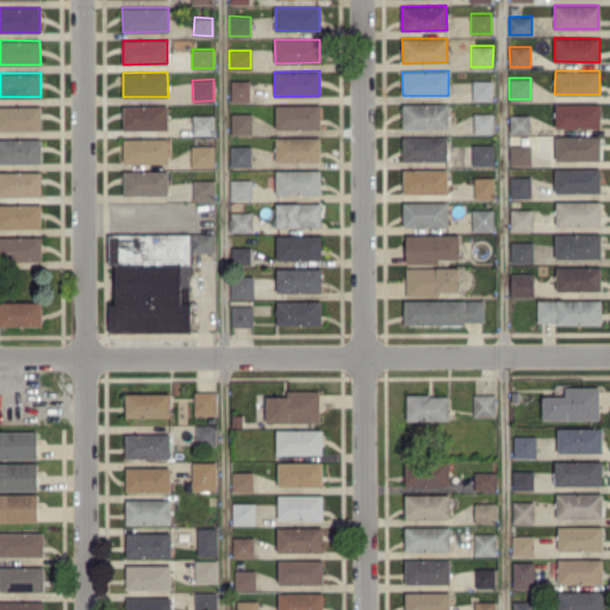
[(231,100),(249,100),(249,80),(230,80),(231,100)]
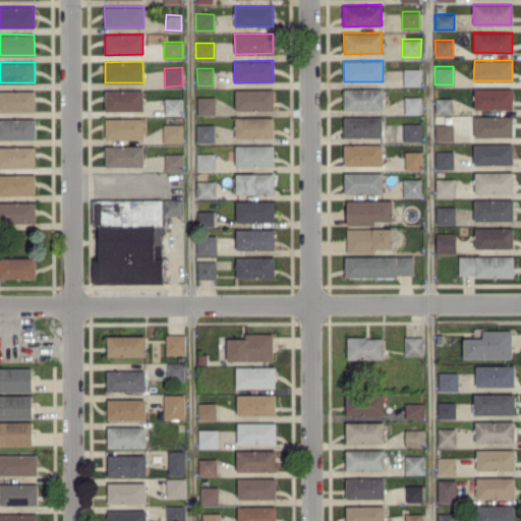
[(403,84),(420,85),(421,68),(404,68),(403,84)]
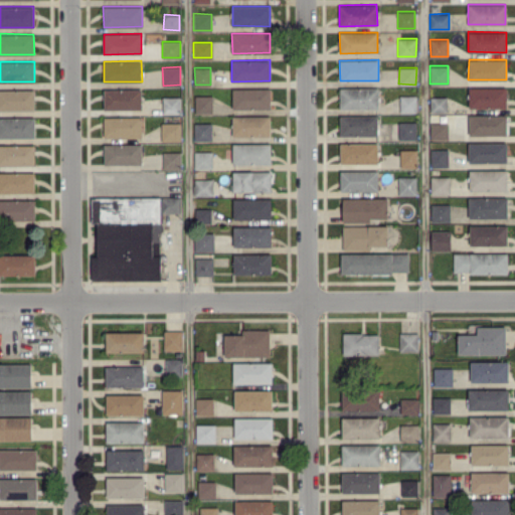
[(507,88),(469,87),(469,108),(506,108),(507,88)]
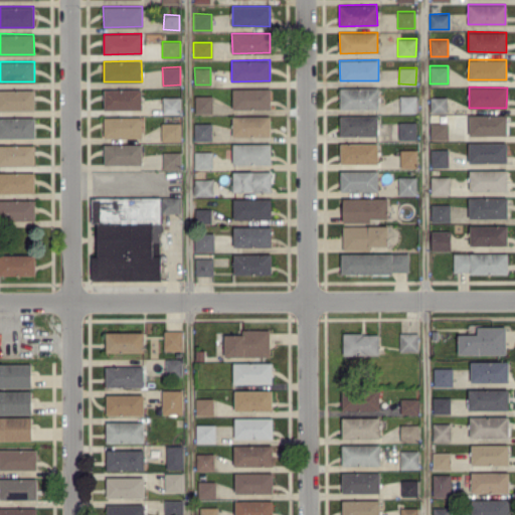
[(142,109),(141,88),(104,89),(104,109),(142,109)]
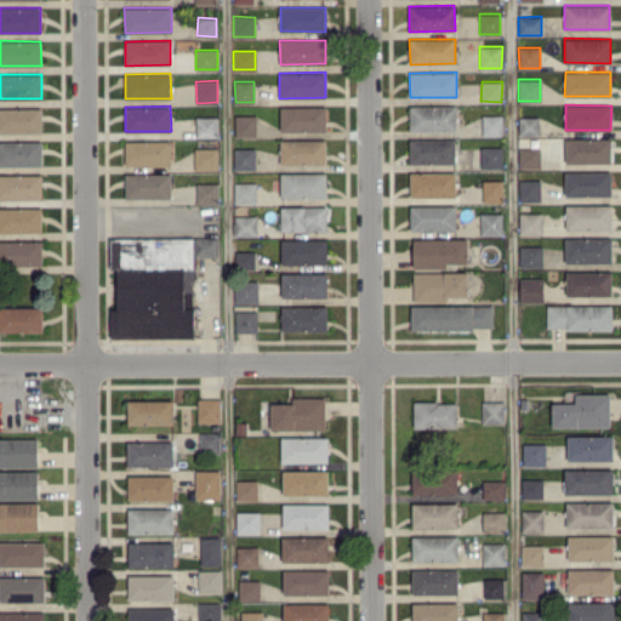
[(326,107),(280,106),(280,130),(325,131),(326,107)]
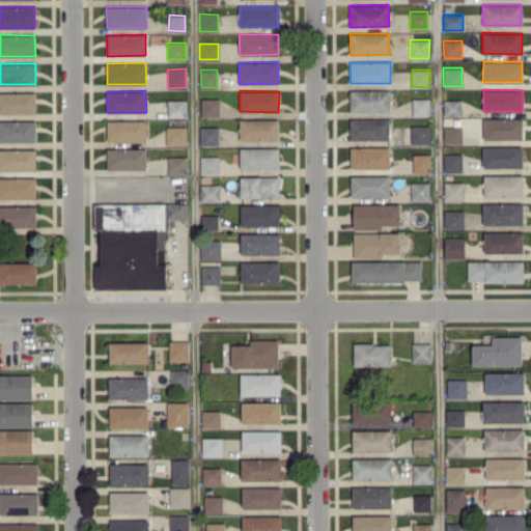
[(351,112),(390,111),(390,90),(351,90),(351,112)]
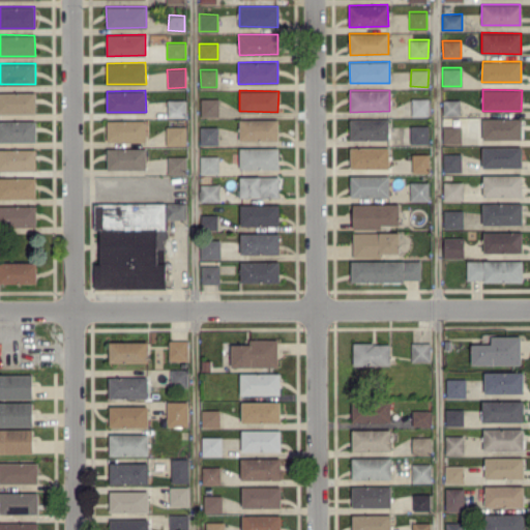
[(35,92),(0,91),(0,112),(35,113),(35,92)]
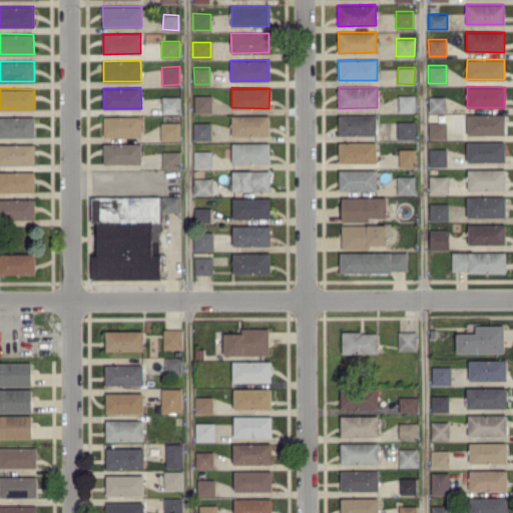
[(210,94),(193,94),(193,112),(210,112),(210,94)]
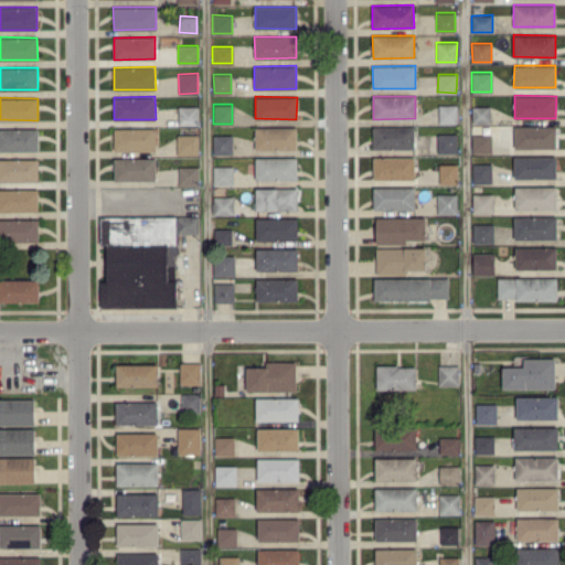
[(457,104),(438,105),(439,123),(457,123),(457,104)]
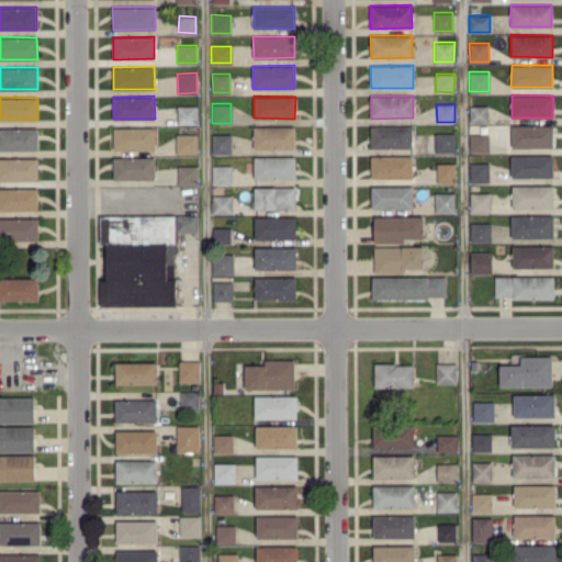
[(197,105),(177,105),(178,123),(198,123),(197,105)]
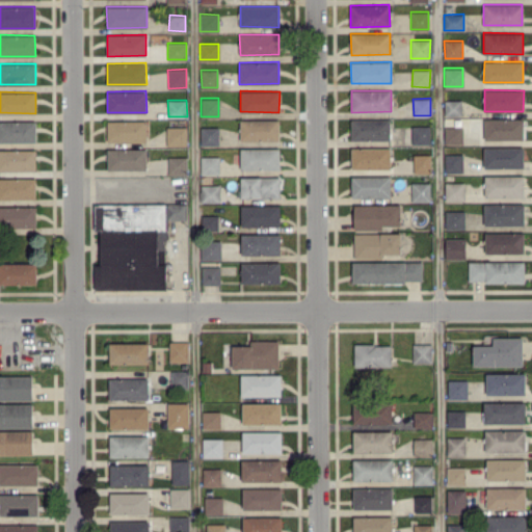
[(461,100),(444,100),(445,115),(461,115),(461,100)]
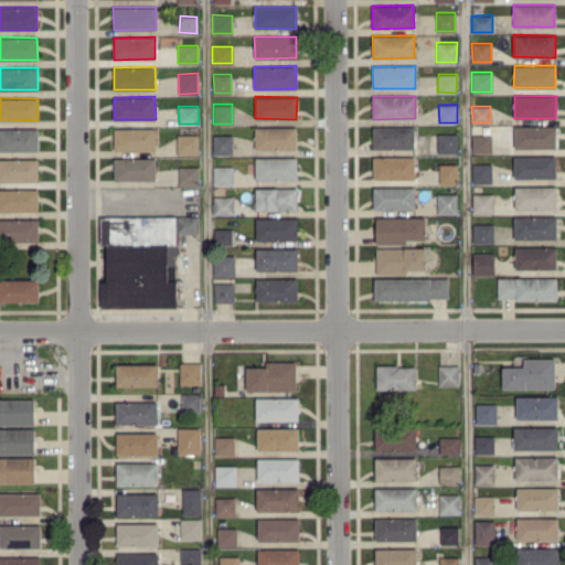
[(514,148),(556,148),(555,125),(514,126),(514,148)]
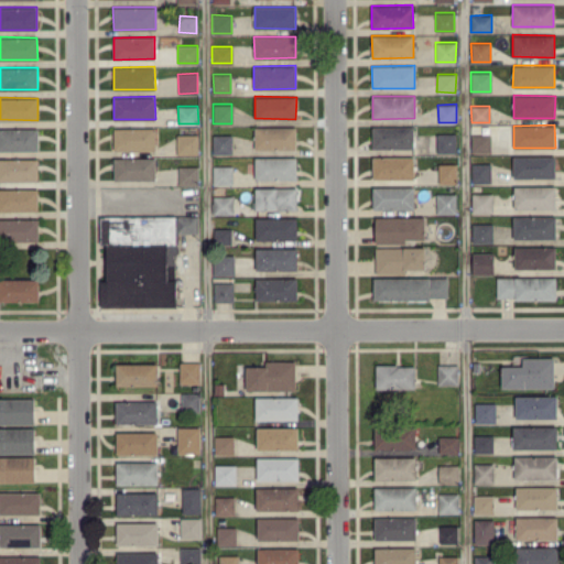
[(296,148),(295,126),(255,127),(255,149),(296,148)]
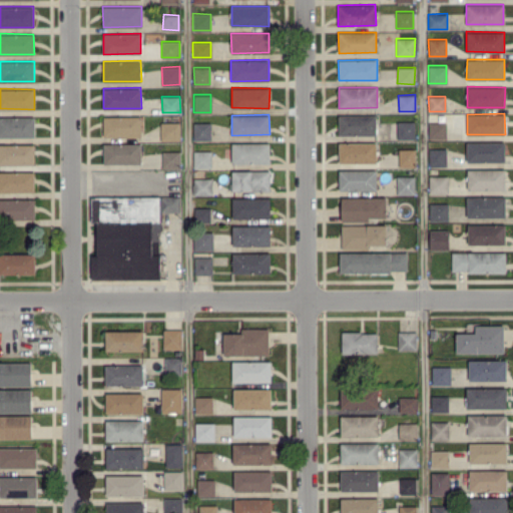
[(103,136),(141,136),(141,116),(104,115),(103,136)]
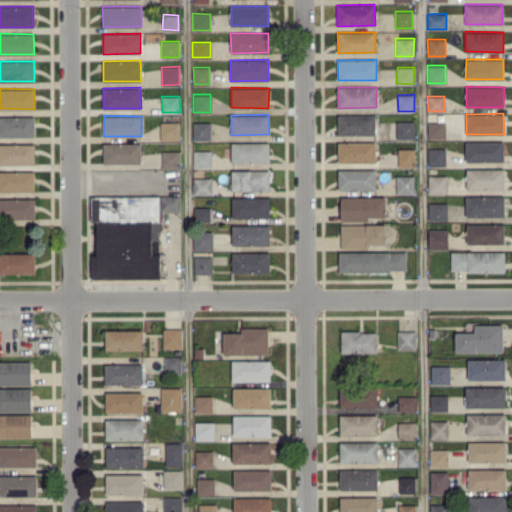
[(338,115),(338,135),(375,134),(375,115),(338,115)]
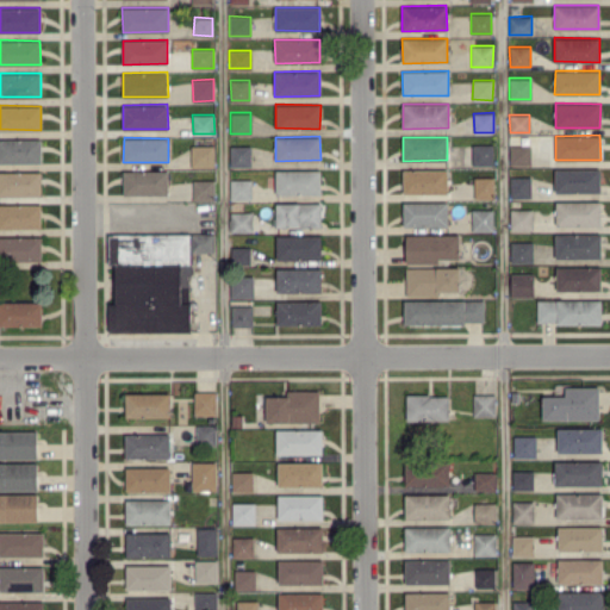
[(41,138),(0,138),(0,162),(42,162),(41,138)]
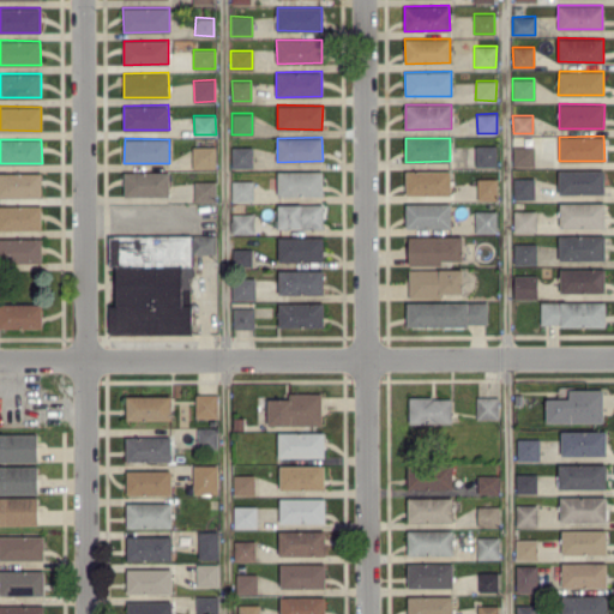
[(215,146),(192,145),(192,168),(215,168),(215,146)]
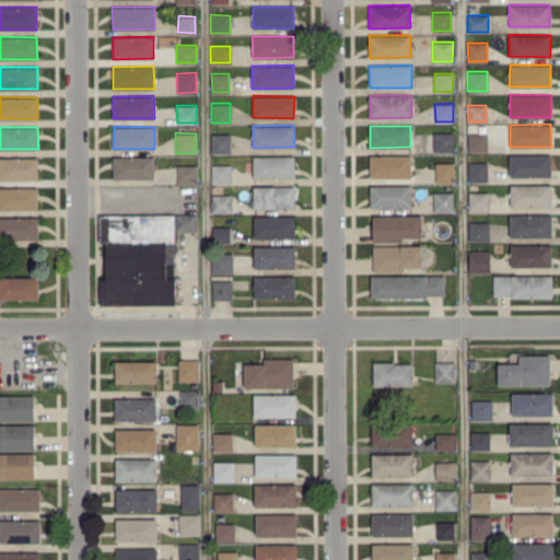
[(453,132),(433,132),(433,152),(453,152),(453,132)]
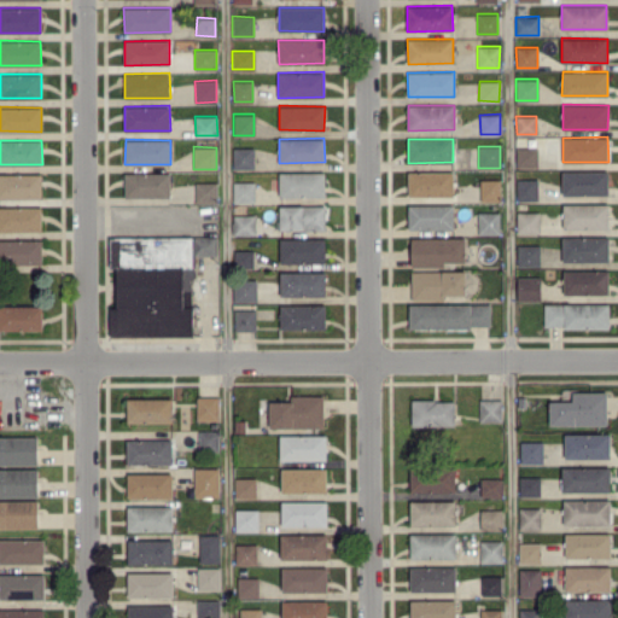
[(233,147),(233,169),(254,169),(254,147),(233,147)]
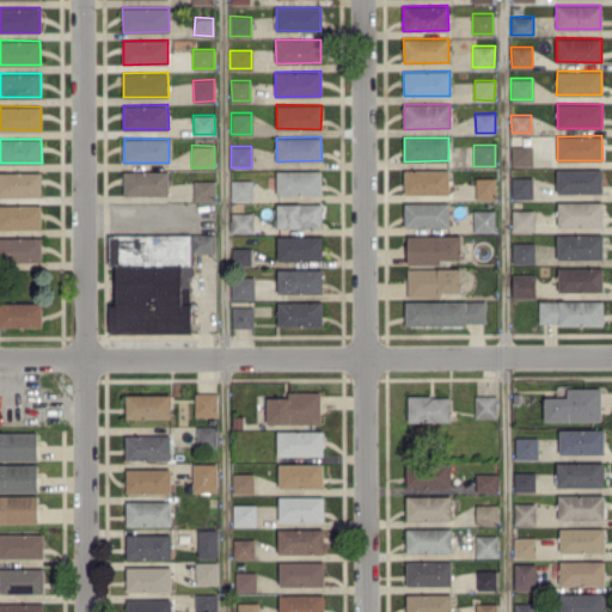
[(512,165),(532,165),(532,146),(510,146),(512,165)]
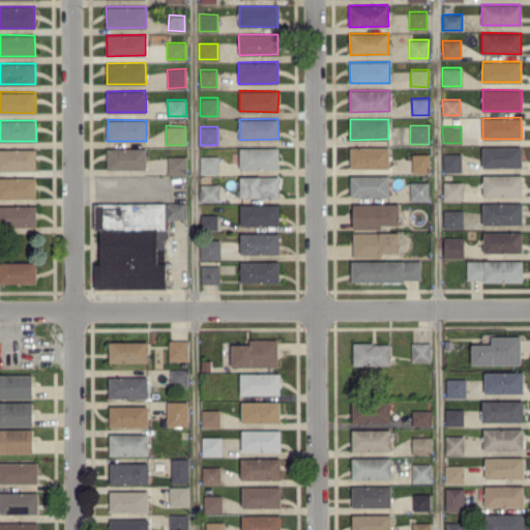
[(389,168),(388,146),(350,147),(350,168),(389,168)]
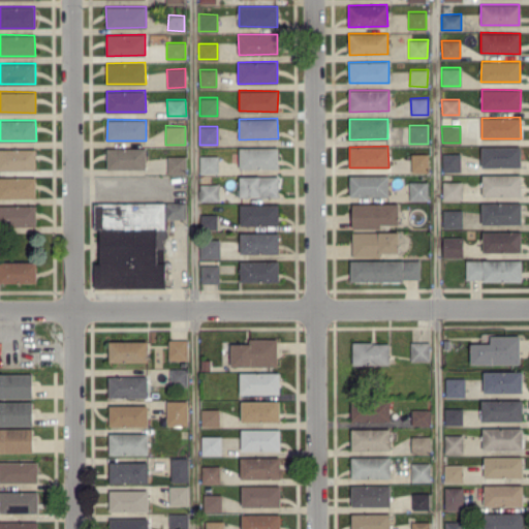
[(520,146),(480,146),(480,166),(520,166),(520,146)]
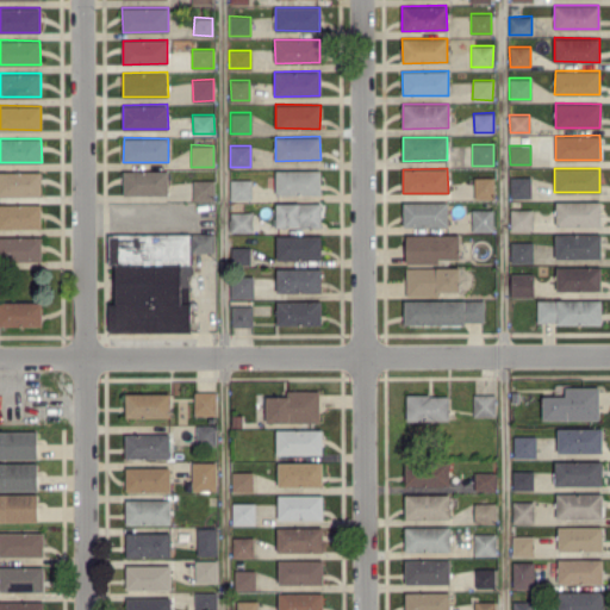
[(321,193),(321,169),(275,170),(275,194),(321,193)]
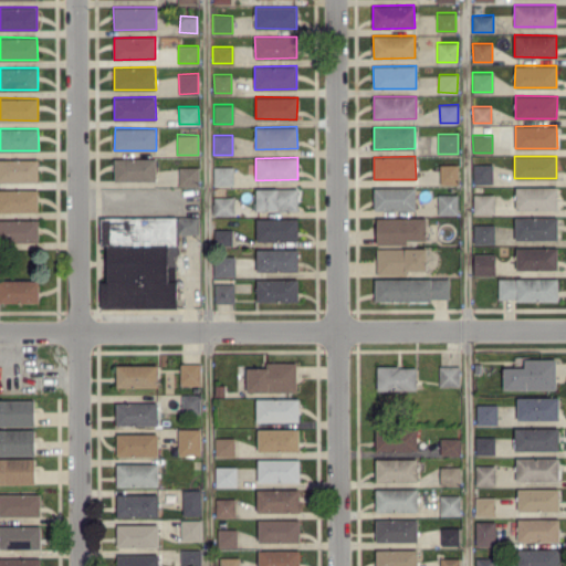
[(0,158),(0,181),(38,181),(38,159),(0,158)]
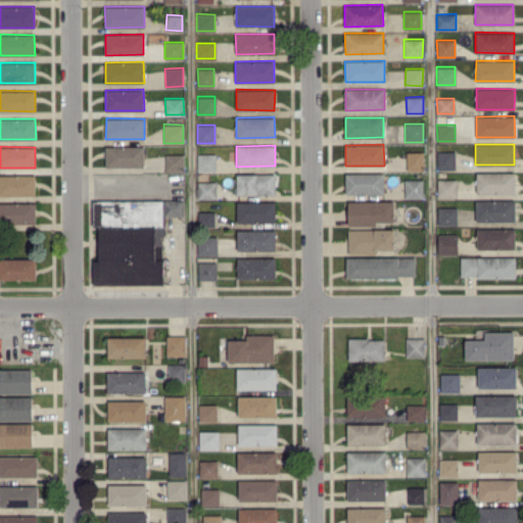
[(105,165),(144,167),(144,146),(105,146),(105,165)]
